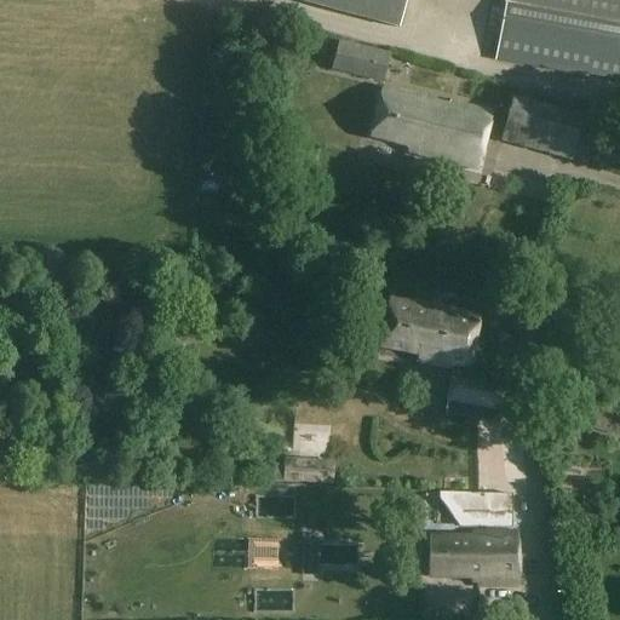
[(293,0),(396,28),(403,0),(293,0)]
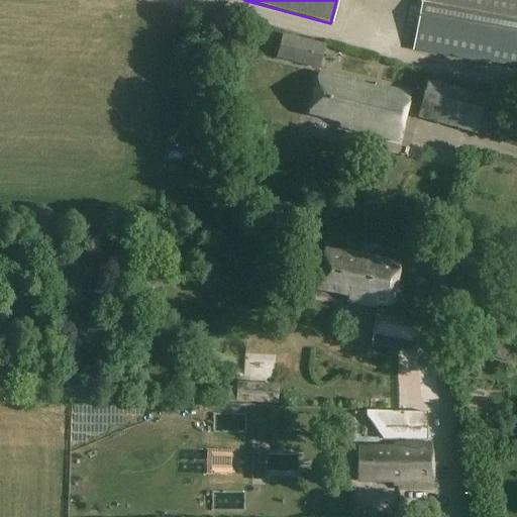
[(516,0),(421,0),(413,52),(516,69),(516,0)]
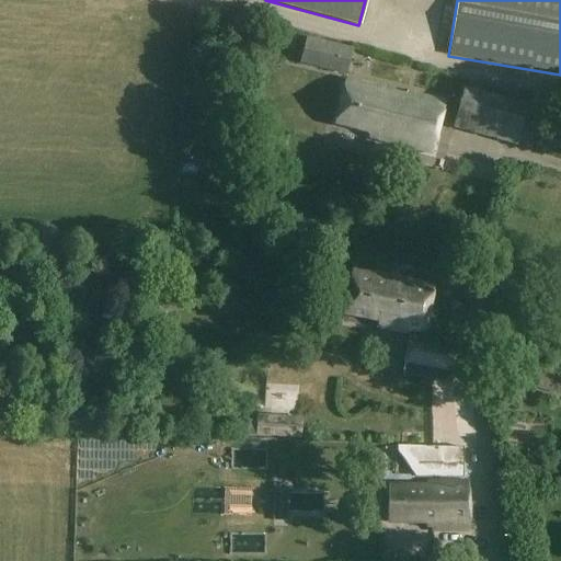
[(353,50),(306,39),(299,65),(347,77),(353,50)]
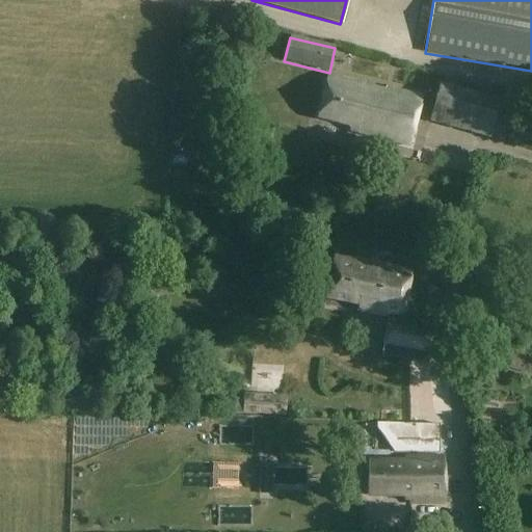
[(386,91),(327,77),(317,118),(348,127),(350,131),(410,147),(423,98),(387,88),(386,91)]
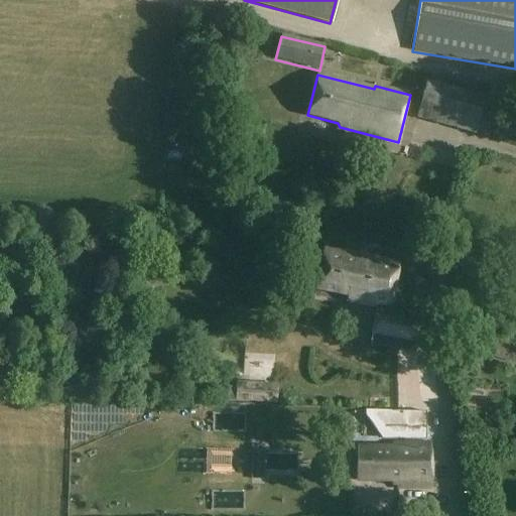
[(486,98),(426,83),(416,120),(477,135),(479,125),(496,129),(502,105),(485,101),(486,98)]
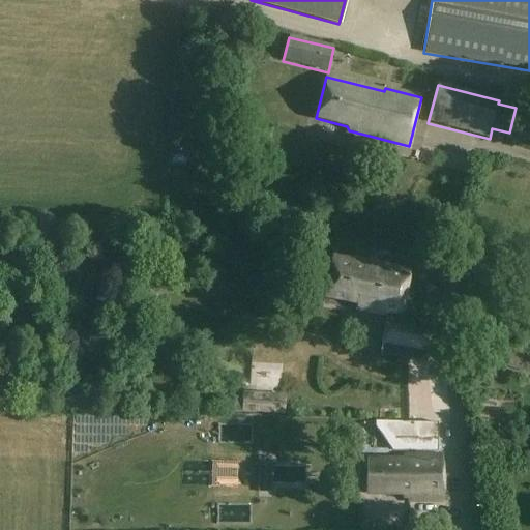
[(411,271),(333,257),(326,297),(365,304),(364,311),(388,316),(381,355),(428,363),(434,329),(401,323),(411,271)]
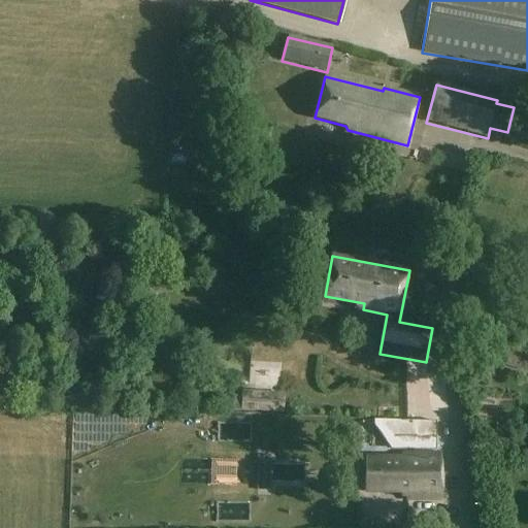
[(527,363),(527,358),(508,354),(505,367),(526,372),(527,363)]
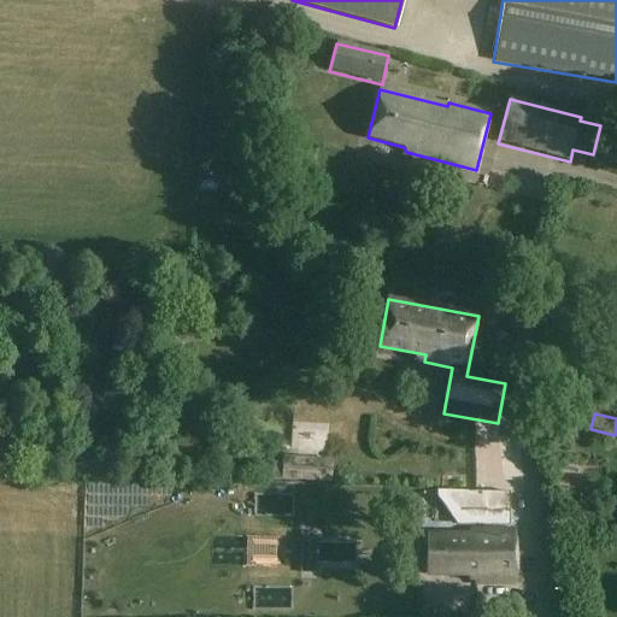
[(515,475),(515,452),(504,452),(504,474),(515,475)]
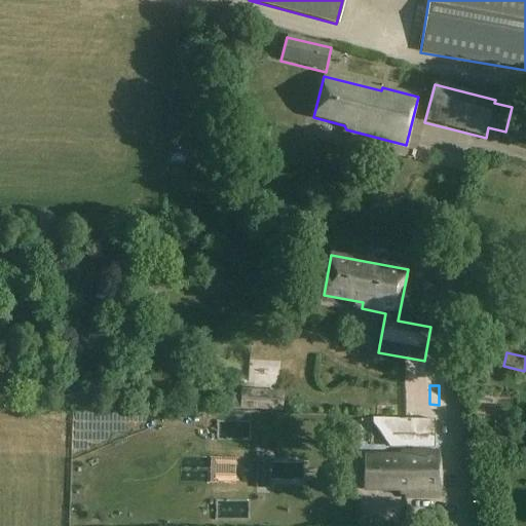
[(297,425),(294,436),(312,441),(315,429),(297,425)]
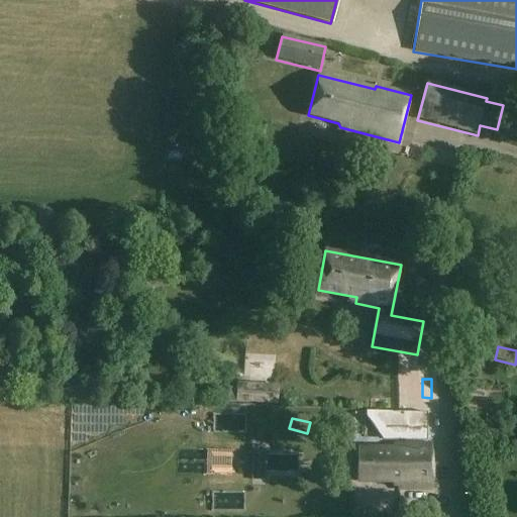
[(433,446),(395,445),(395,449),(359,448),(358,483),(398,483),(398,491),(432,491),(433,446)]
